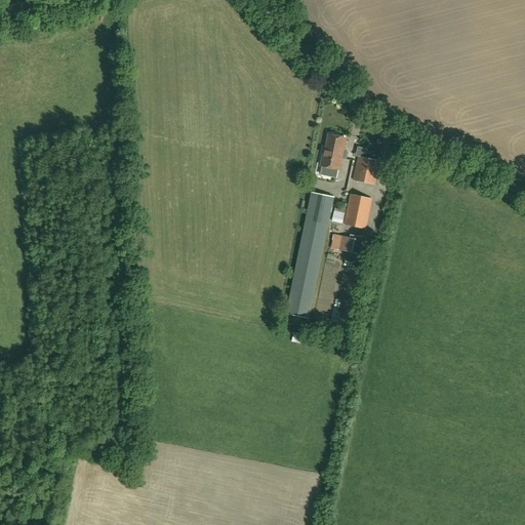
[(346,138),(338,137),(337,135),(332,133),(330,135),(329,135),(325,153),(325,154),(333,155),(334,151),(335,149),(344,151),(346,138)]
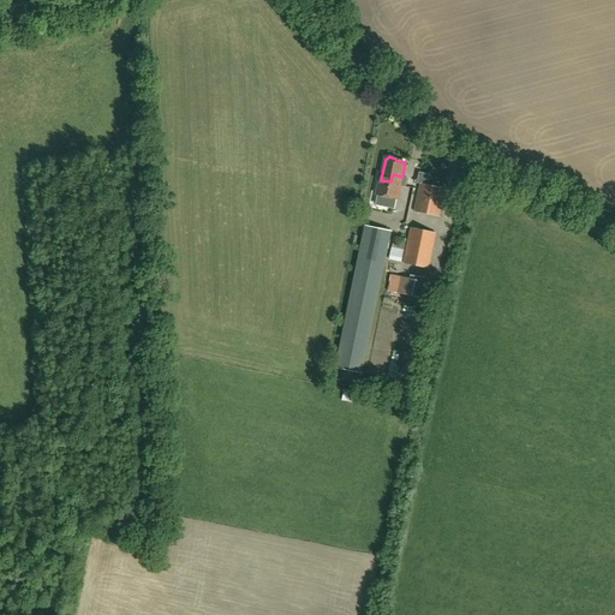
[(398,198),(402,177),(393,174),(392,177),(390,181),(381,180),(381,179),(380,179),(376,195),(381,195),(380,199),(393,203),(394,198),(398,198)]
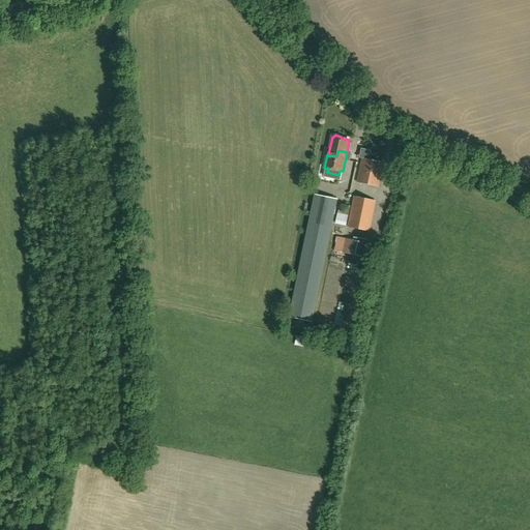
[(378,187),(383,163),(362,158),(357,182),(378,187)]
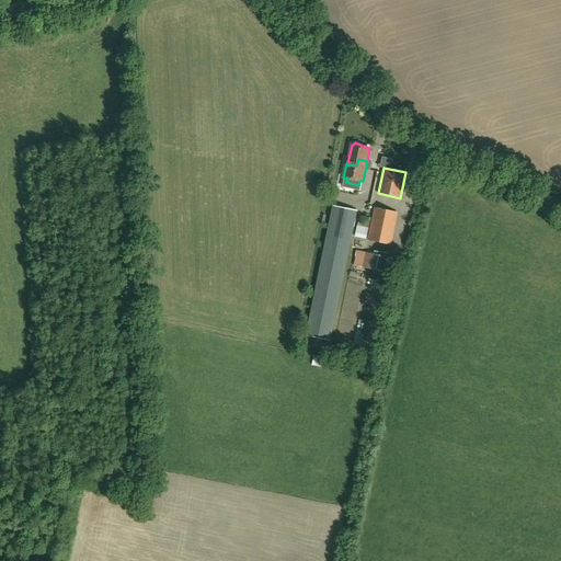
[(330,340),(356,212),(333,206),(306,335),(330,340)]
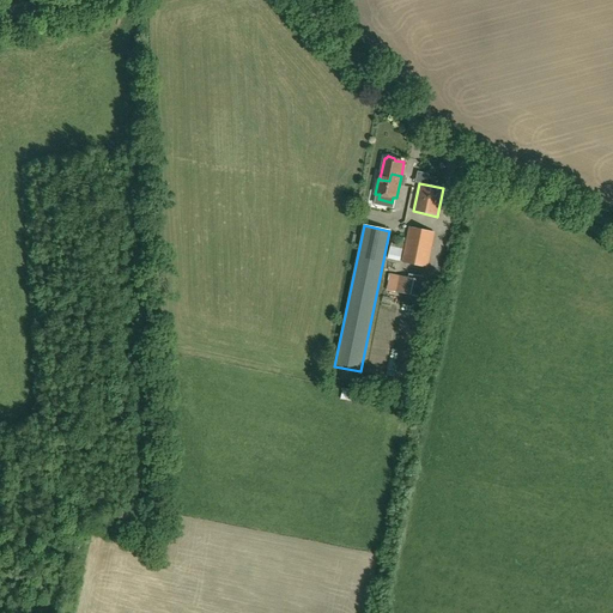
[(426,267),(434,232),(410,228),(402,262),(426,267)]
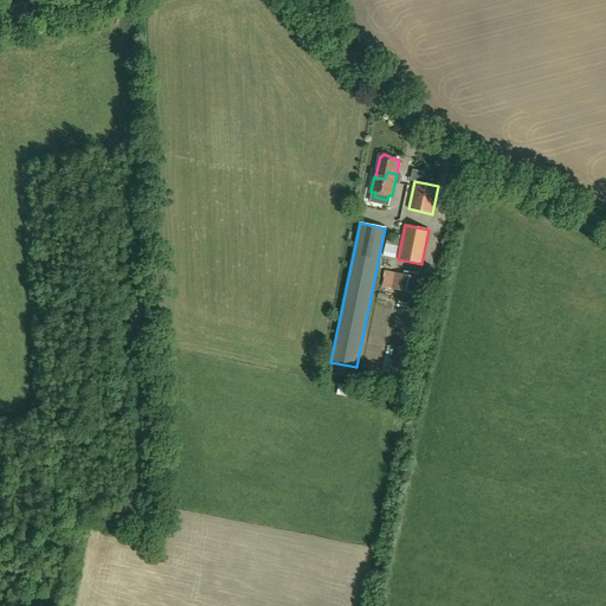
[(394,258),(399,242),(387,238),(384,256),(394,258)]
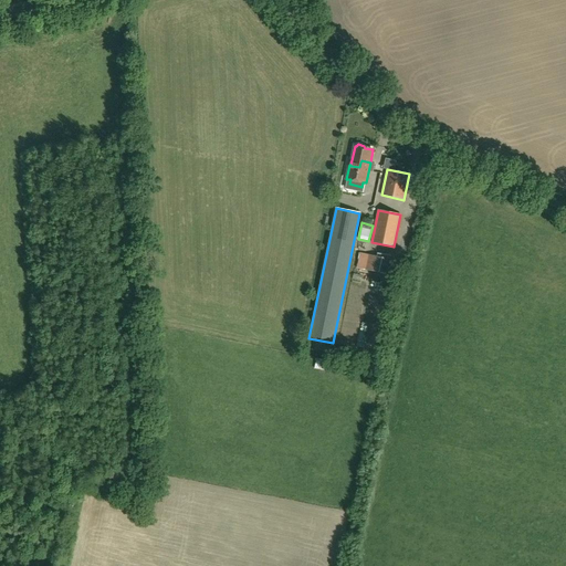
[(386,274),(389,259),(359,253),(357,269),(386,274)]
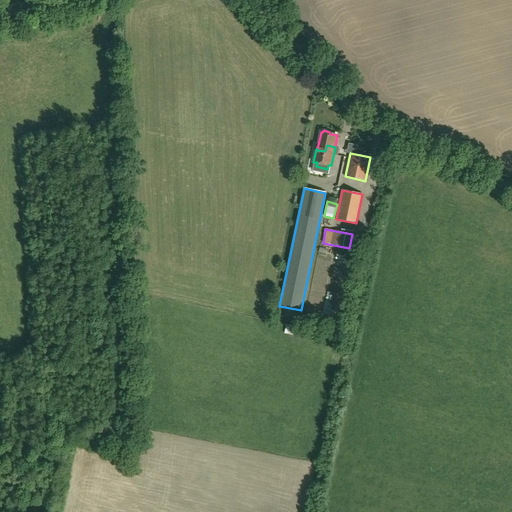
All buildings are outlined.
